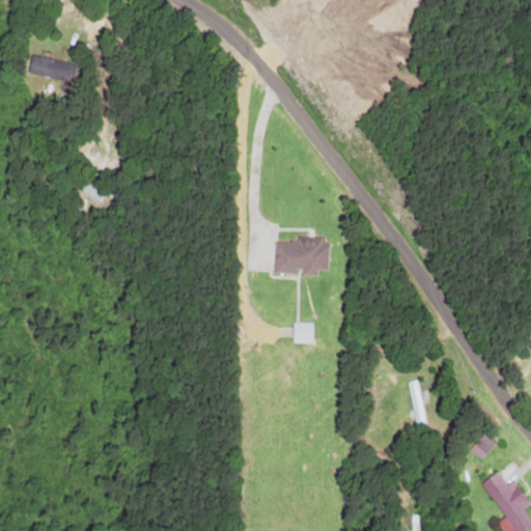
[(71,81),(74,62),(29,55),(26,74),(71,81)]
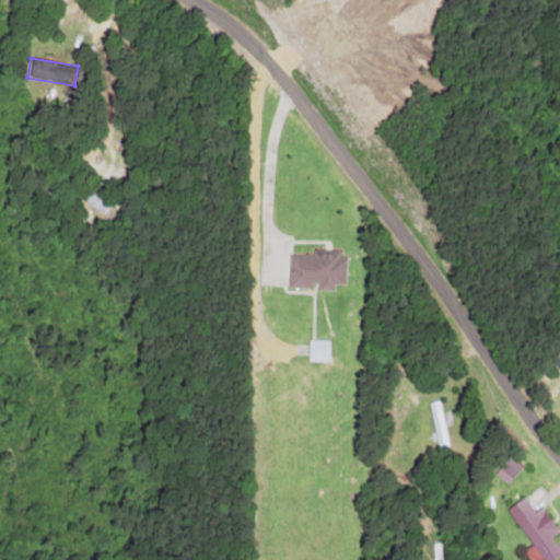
[(288,255),(287,289),(314,289),(314,290),(333,291),(333,284),(345,284),(346,257),(338,257),(338,251),(312,249),(312,255),(288,255)]
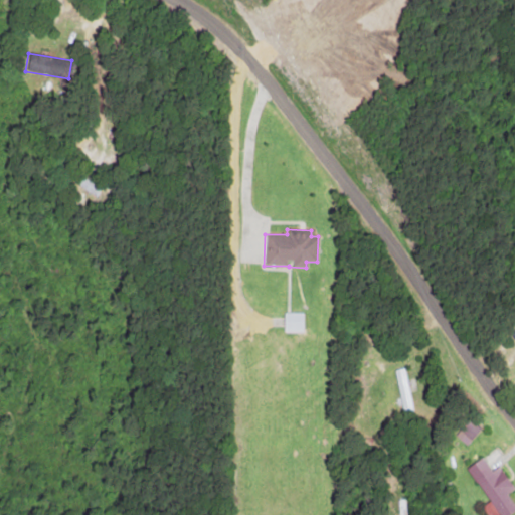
[(283,332),(301,332),(301,312),(283,312),(283,332)]
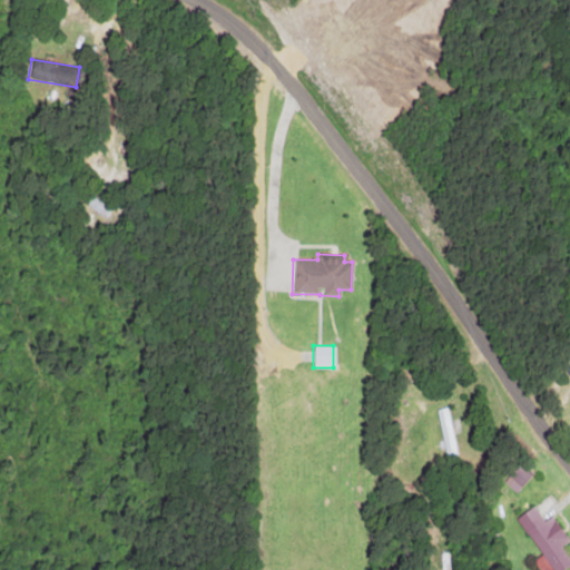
[(516,492),(530,475),(518,464),(502,481),(516,492)]
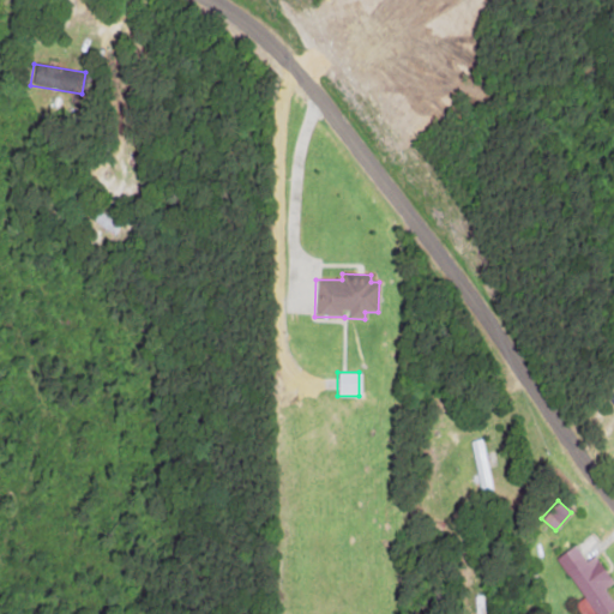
[(581,597),(575,601),(582,613),(599,613),(613,605),(602,587),(611,582),(594,554),(584,560),(575,545),(555,555),(581,597)]
